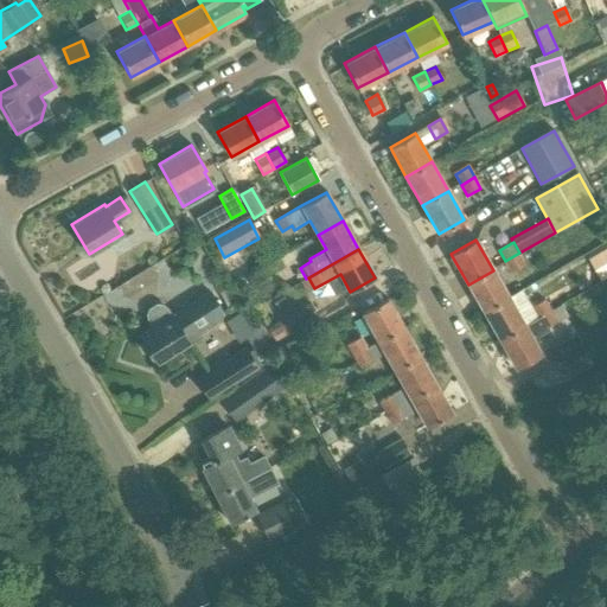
[(606,278),(606,249),(590,259),(602,281),(606,278)]
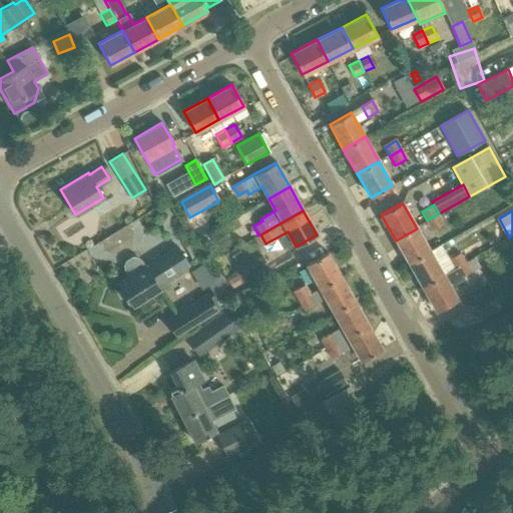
[(439,213),(427,220),(432,229),(444,222),(439,213)]
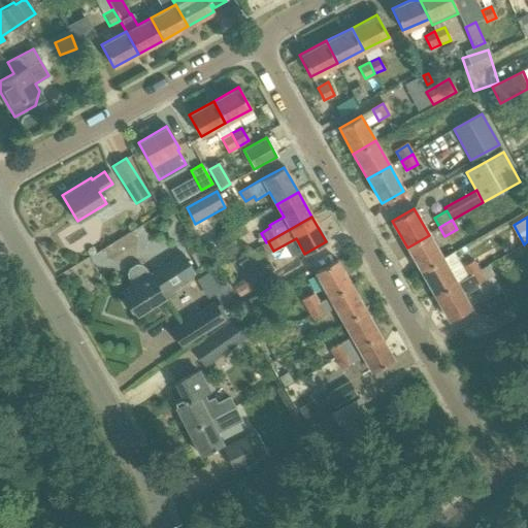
[(407,248),(420,270),(441,258),(429,235),(407,248)]
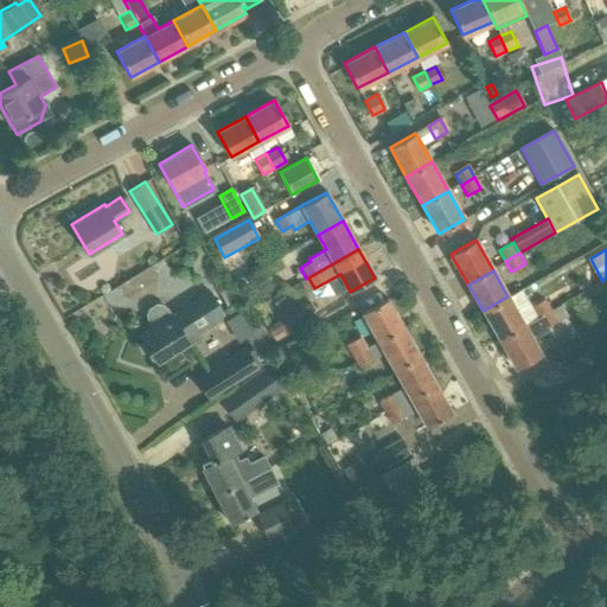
[(243,301),(254,295),(243,276),(232,282),(243,301)]
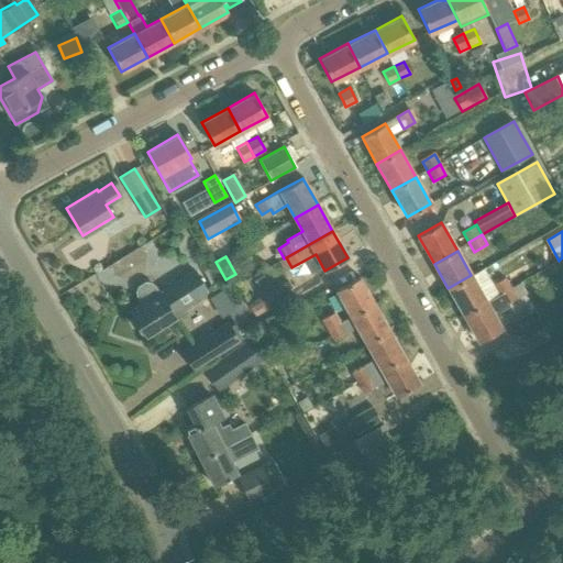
[(195,273),(161,295),(156,288),(152,285),(145,284),(138,288),(135,295),(136,300),(140,306),(130,311),(146,337),(176,318),(173,312),(192,299),(196,301),(205,296),(205,293),(207,290),(195,273)]
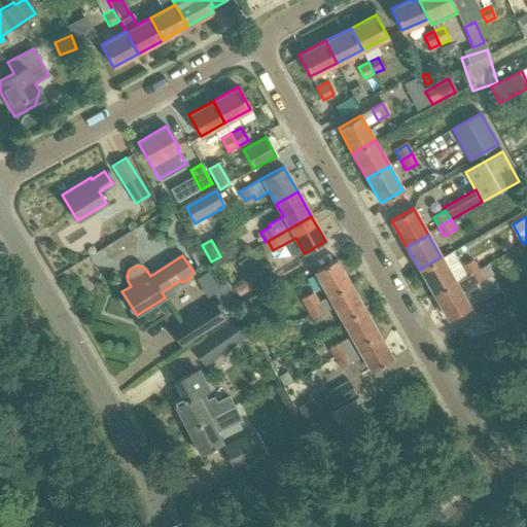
[(436,292),(455,282),(441,258),(441,257),(419,270),(433,294),(436,292)]
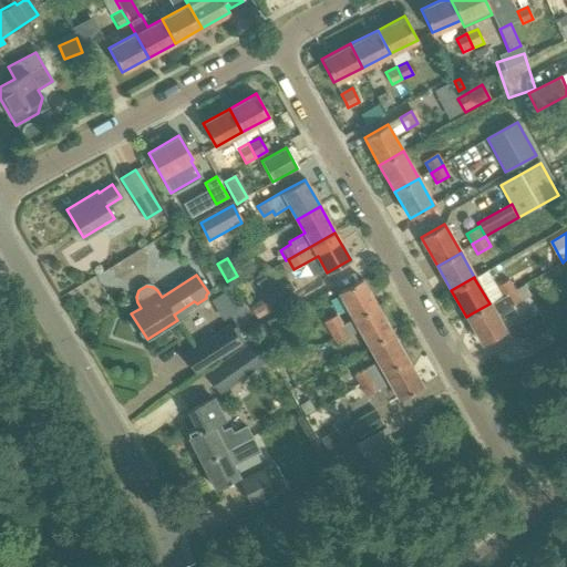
[(353,318),(377,306),(361,279),(338,291),(353,318)]
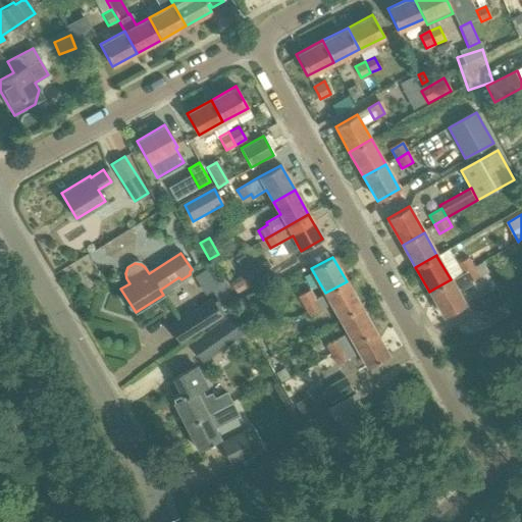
[(461,273),(474,266),(469,257),(456,264),(461,273)]
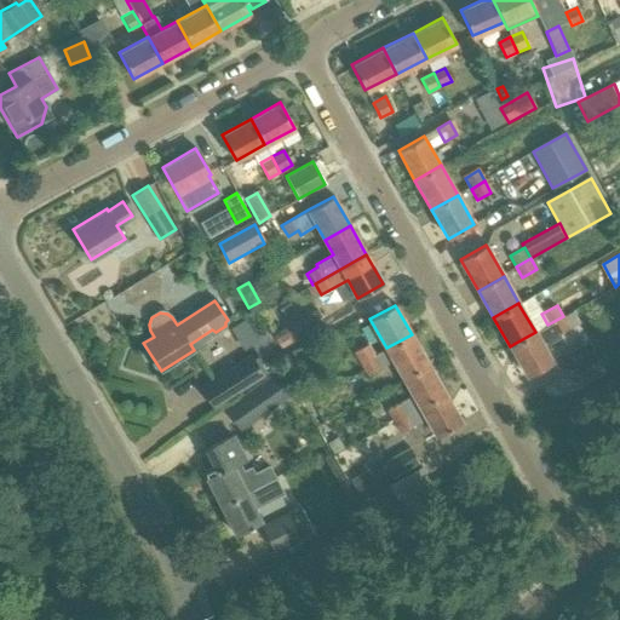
[(283,351),(327,327),(317,311),(275,336),(283,351)]
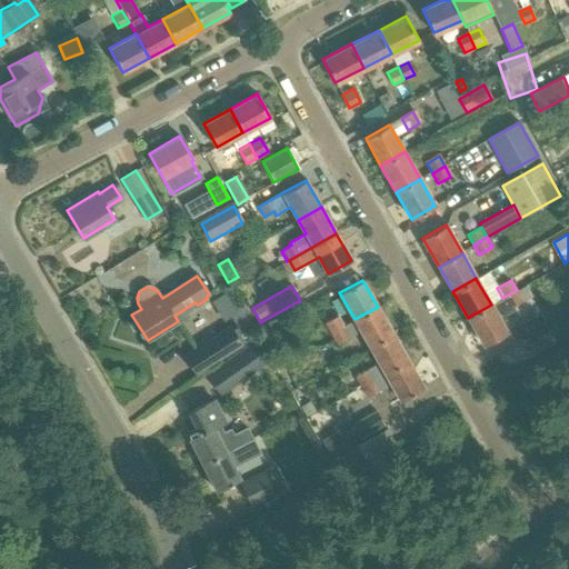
[(471,316),(468,318),(482,346),(506,332),(499,319),(516,310),(513,306),(522,300),(517,290),(502,298),(491,305),(471,316)]
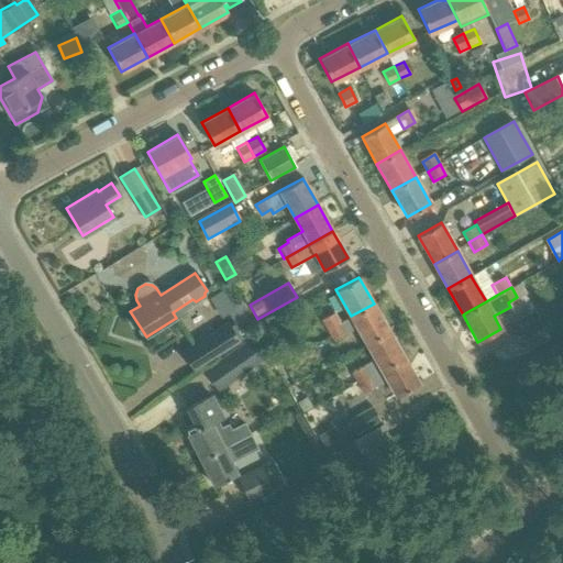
[(388,330),(374,304),(351,316),(341,321),(328,329),(333,340),(356,327),(365,342),(388,330)]
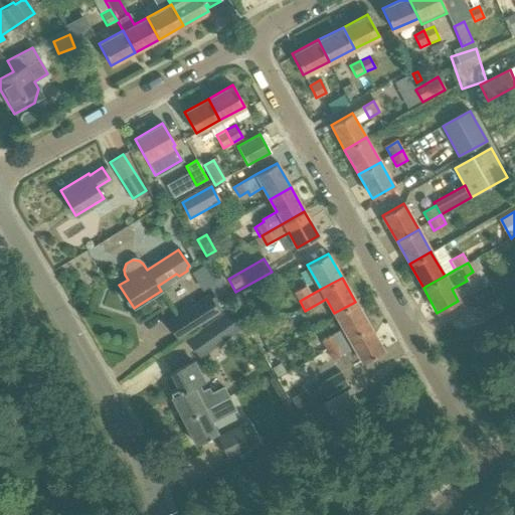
[(300,301),(312,294),(307,286),(295,293),(296,294),(300,301)]
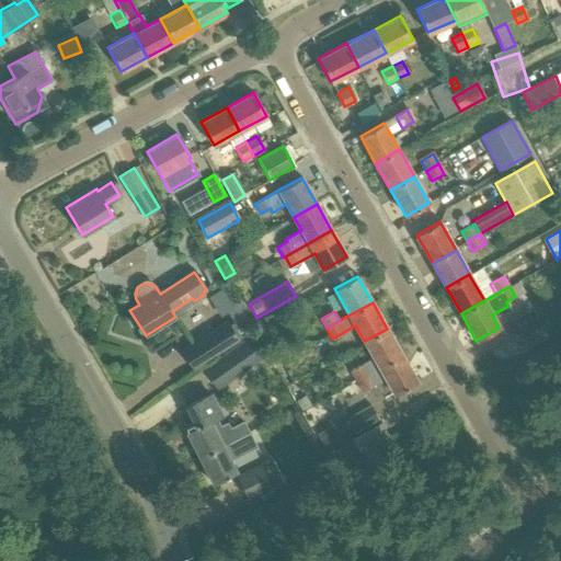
[(508,324),(516,336),(535,324),(527,312),(508,324)]
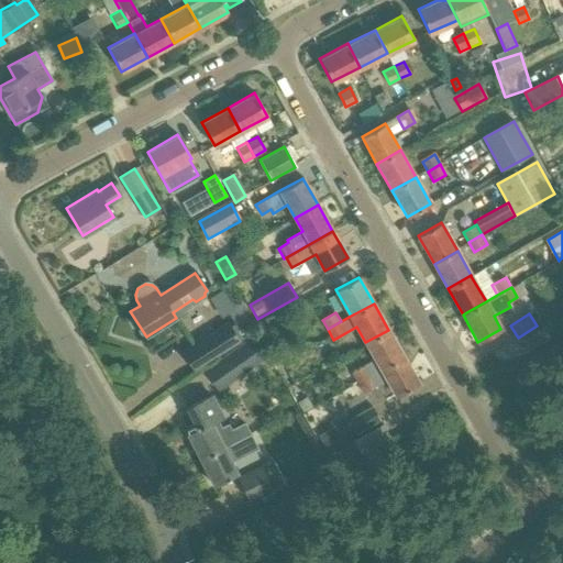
[(243,321),(242,320),(235,323),(232,327),(241,340),(251,334),(243,321)]
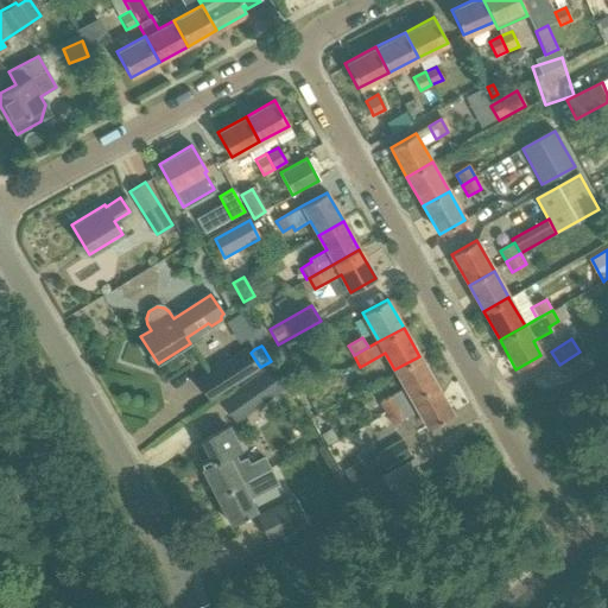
[(197,380),(210,400),(260,367),(251,353),(248,348),(197,380)]
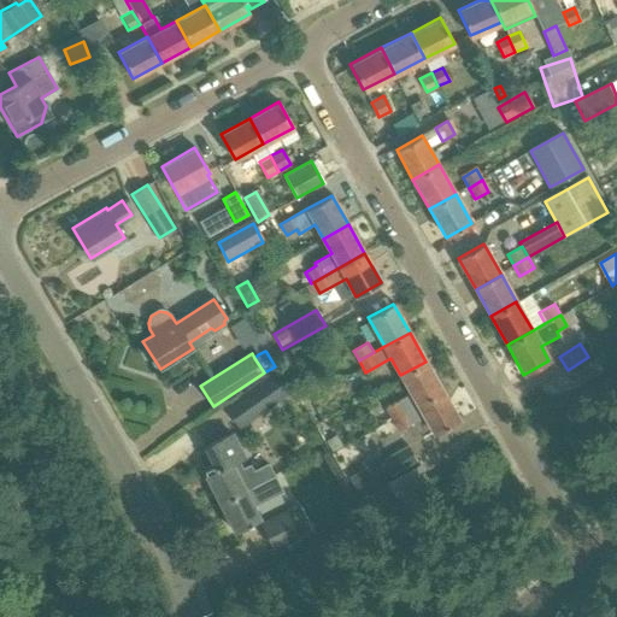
[(425,362),(400,375),(411,393),(399,399),(400,400),(385,409),(386,410),(391,419),(442,391),(425,362)]
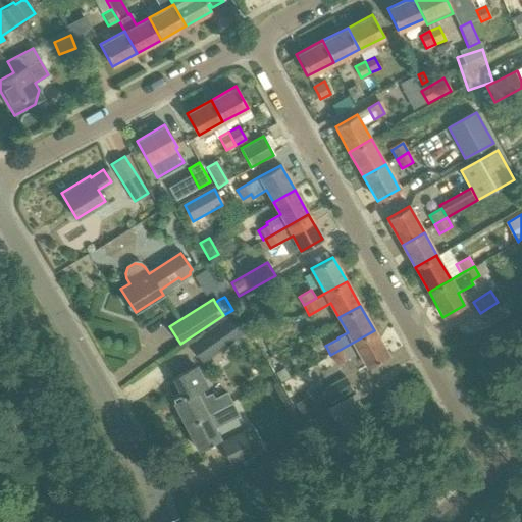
[(217,353),(244,333),(230,316),(205,335),(217,353)]
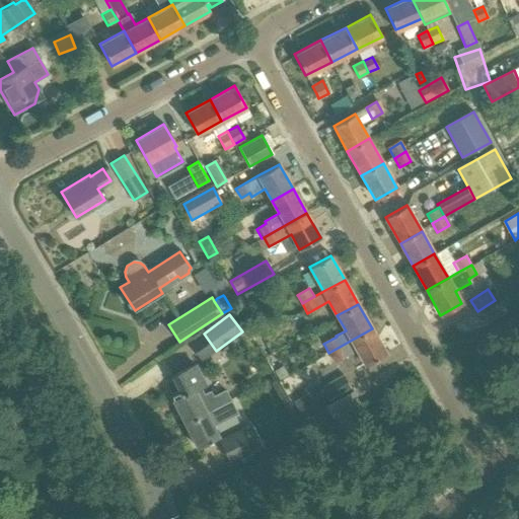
[(386,353),(372,328),(328,353),(335,363),(346,356),(347,356),(357,351),(365,365),(386,353)]
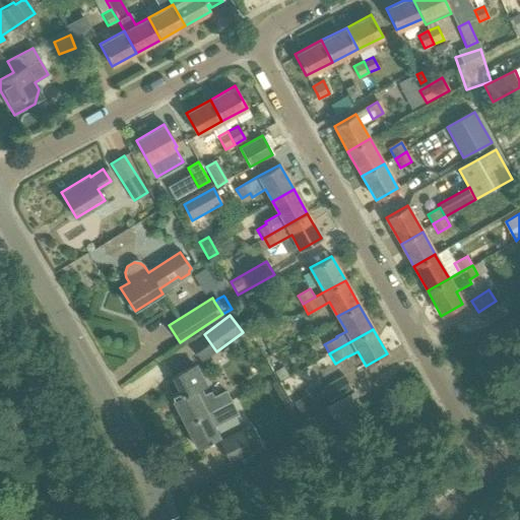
[(173,400),(185,424),(231,400),(225,392),(213,398),(210,392),(204,395),(200,388),(205,386),(195,365),(175,376),(184,395),(173,400)]
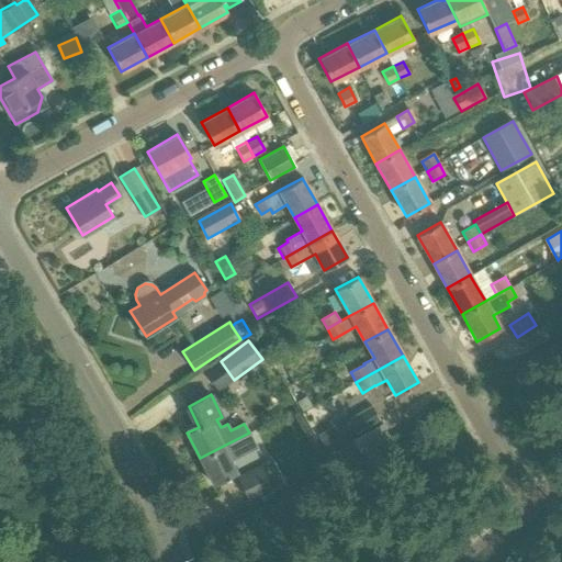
[(298,402),(302,412),(312,406),(306,396),(298,402)]
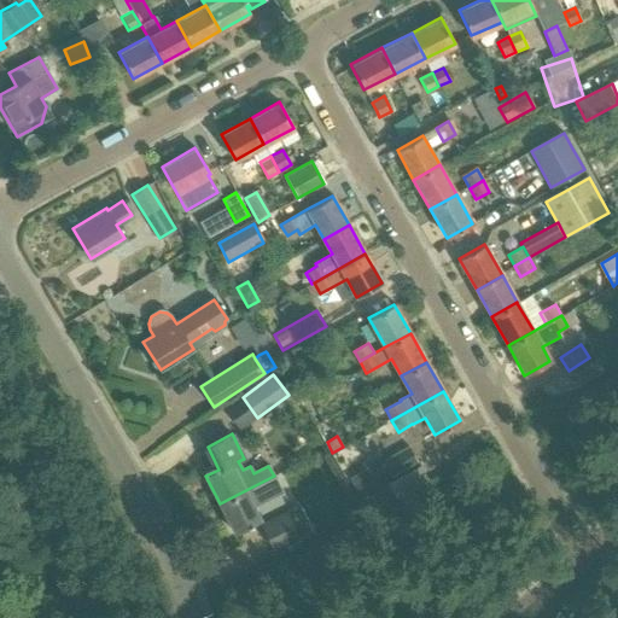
[(417,461),(410,450),(408,447),(383,461),(391,476),(417,461)]
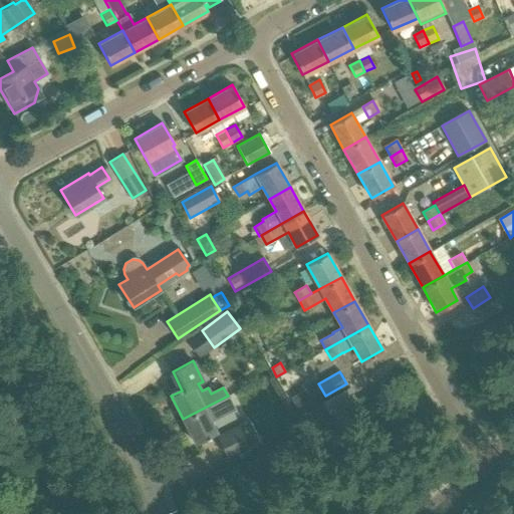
[(292,399),(299,411),(312,404),(305,391),(292,399)]
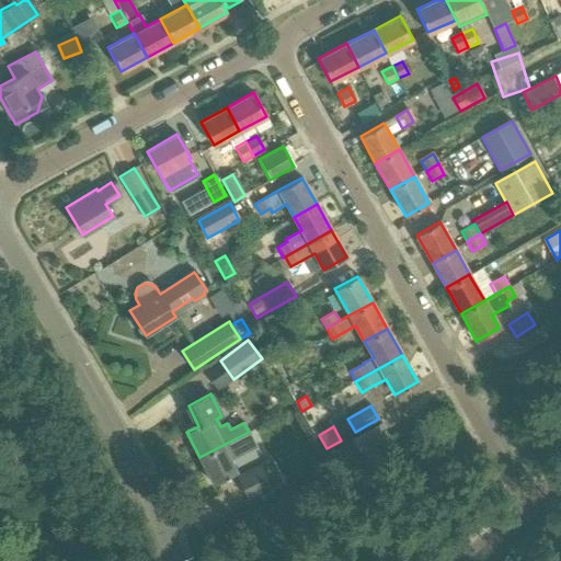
[(249,432),(199,457),(213,483),(237,470),(232,460),(256,448),(249,432)]
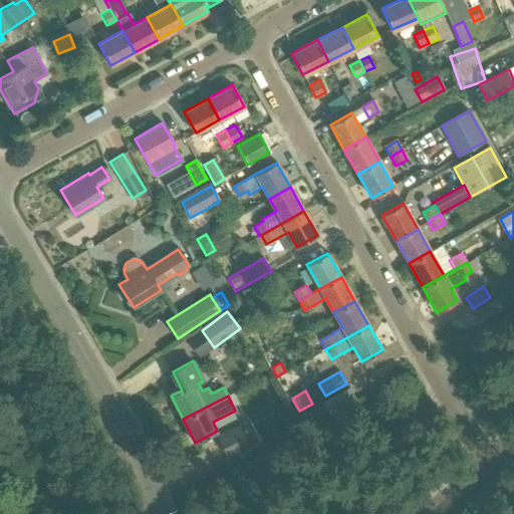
[(217,437),(227,456),(249,446),(250,449),(260,444),(249,422),(217,437)]
